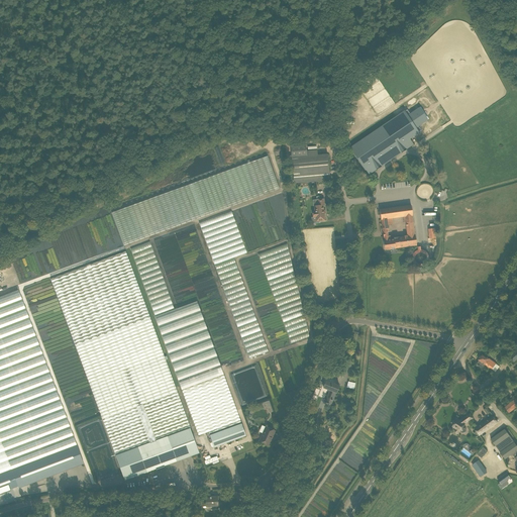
[(396,116),(349,147),(369,175),(414,144),(410,139),(411,138),(396,116)]
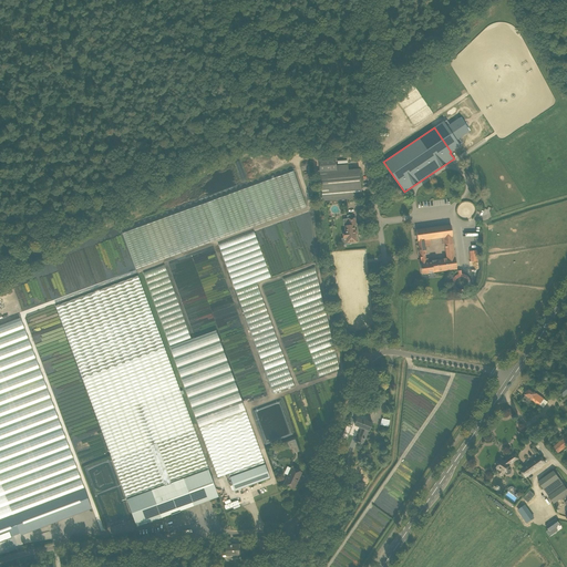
[(337,171),(320,172),(322,202),(362,197),(359,168),(348,169),(348,165),(337,166),(337,171)]
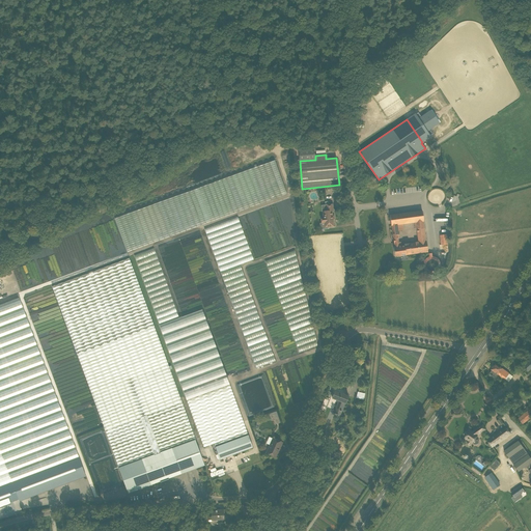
[(114,218),(127,251),(286,193),(275,160),(114,218)]
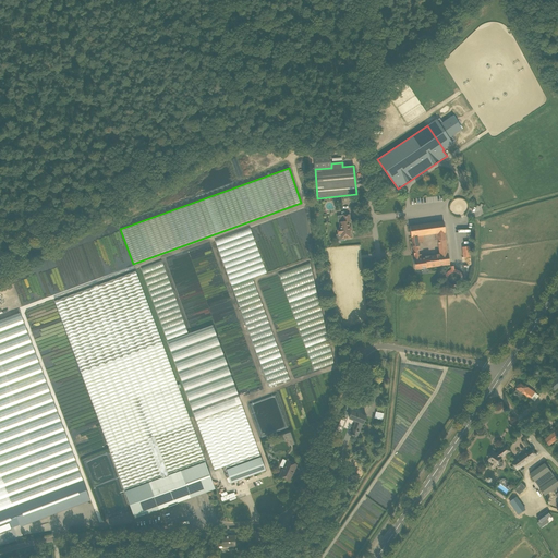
[(337,229),(338,234),(337,234),(337,241),(344,240),(344,239),(350,238),(349,221),(350,221),(349,215),(342,215),(342,221),(339,222),(340,228),(337,229)]
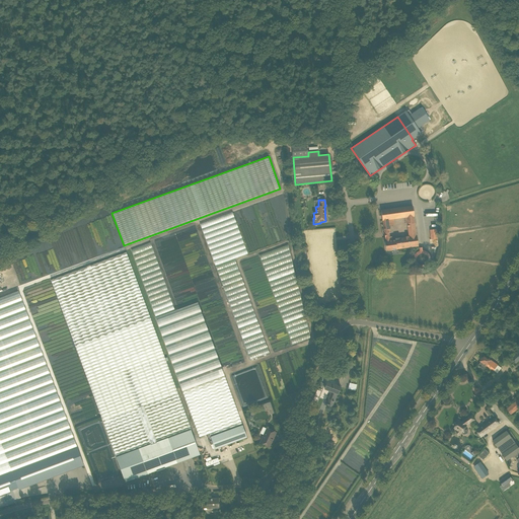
[(382,221),(385,235),(385,241),(386,250),(418,246),(413,206),(381,210),(382,221)]
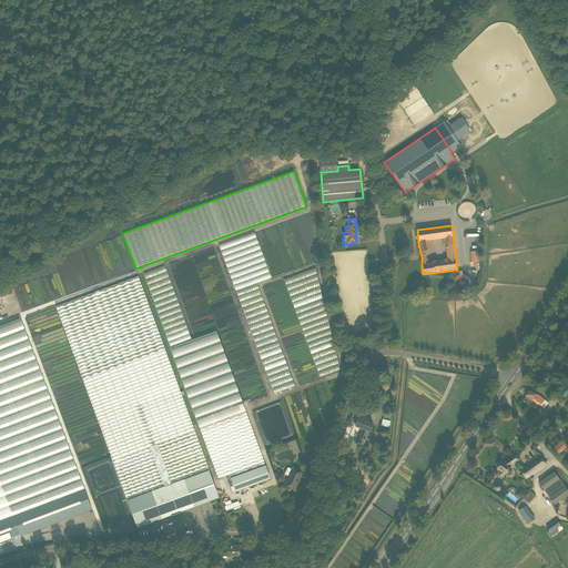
[(256,232),(221,243),(242,312),(246,312),(250,311),(250,322),(272,394),(292,387),(260,282),(271,279),(256,232)]
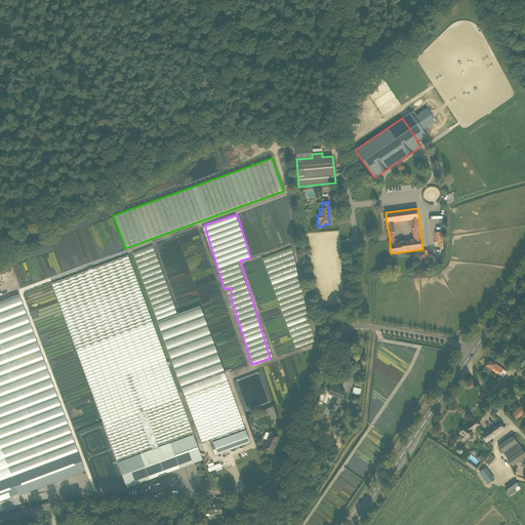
[(442,232),(435,233),(436,242),(443,242),(442,232)]
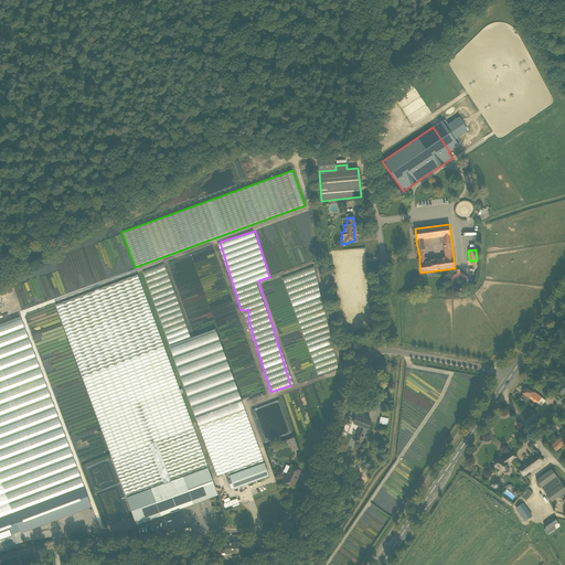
[(168,344),(189,338),(166,264),(144,270),(168,344)]
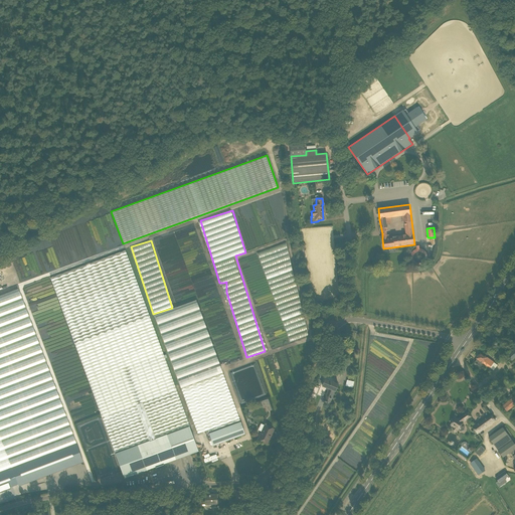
[(309,336),(287,244),(263,249),(284,342),(309,336)]
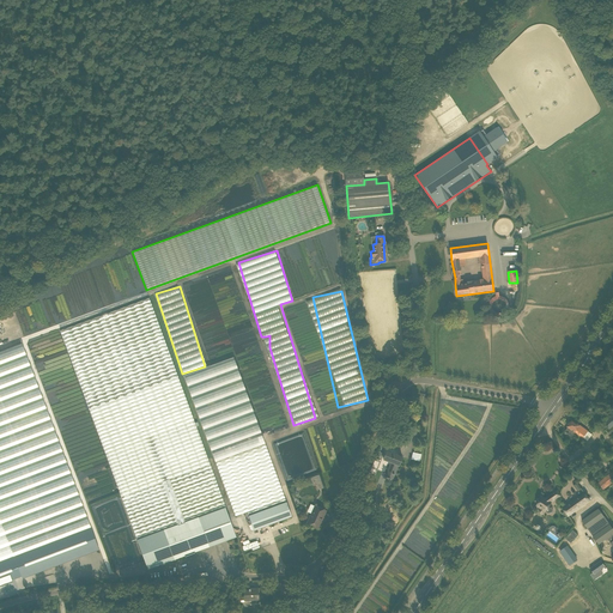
[(226,508),(178,377),(149,298),(60,331),(90,410),(121,496),(138,540),(226,508)]
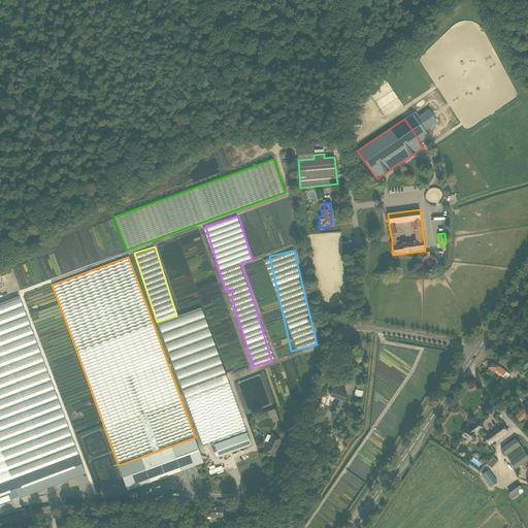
[(0,449),(11,480),(78,454),(19,296),(0,303),(0,449)]
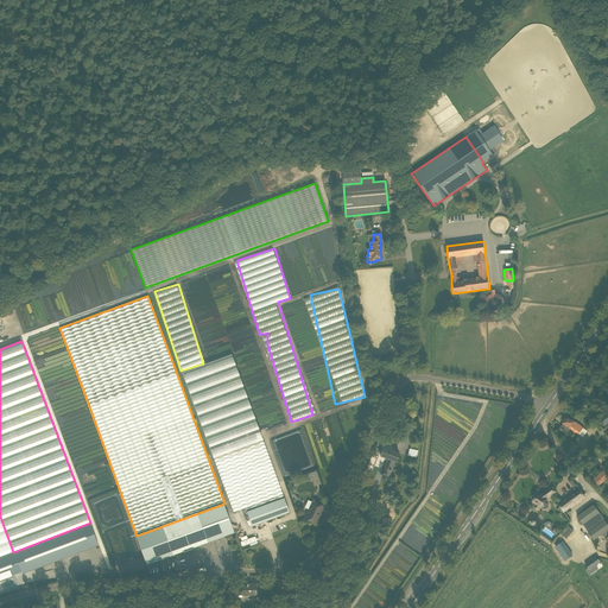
[(182,372),(214,457),(217,468),(233,512),(246,507),(247,512),(257,508),(284,498),(232,355),(182,372)]
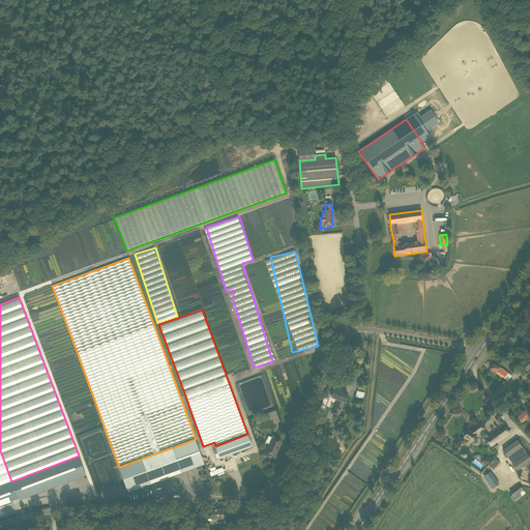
[(497,374),(504,379),(508,381),(512,375),(502,367),(495,362),(491,369),(491,370),(489,373),(491,375),(492,375),(495,378),(497,374)]
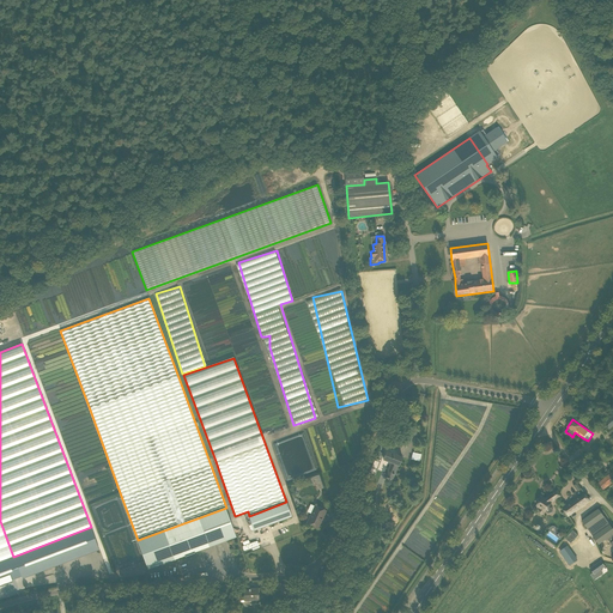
[(399,466),(402,457),(401,459),(392,454),(387,451),(382,463),(390,466),(386,477),(392,479),(394,473),(398,465),(399,466)]
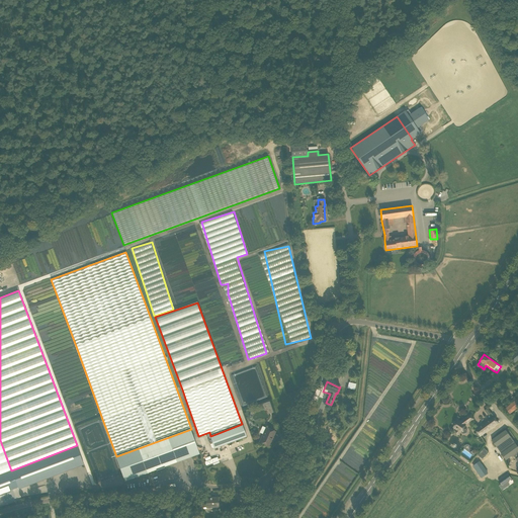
[(517,408),(517,398),(506,408),(511,414),(517,408)]
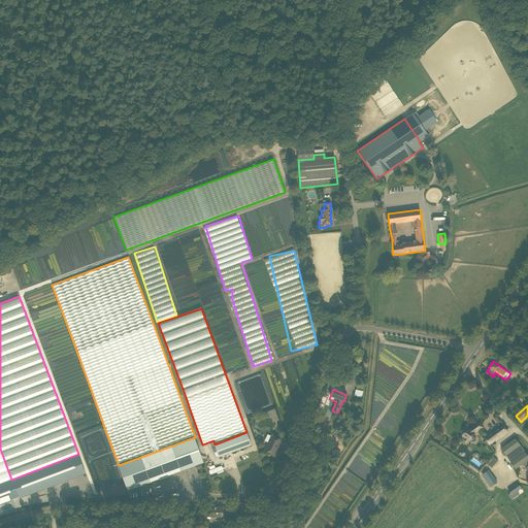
[(278,420),(274,409),(268,411),(270,416),(274,415),(276,421),(278,420)]
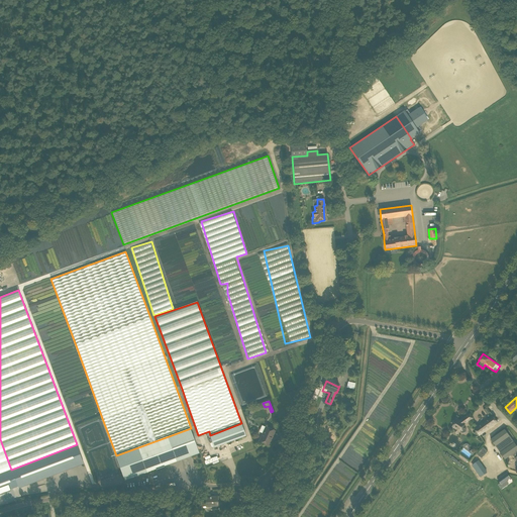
[(471,414),(466,417),(459,421),(457,419),(452,426),(456,428),(455,430),(454,431),(455,432),(455,433),(456,433),(457,433),(458,433),(458,432),(459,431),(460,431),(464,424),(466,423),(473,418),(471,414)]
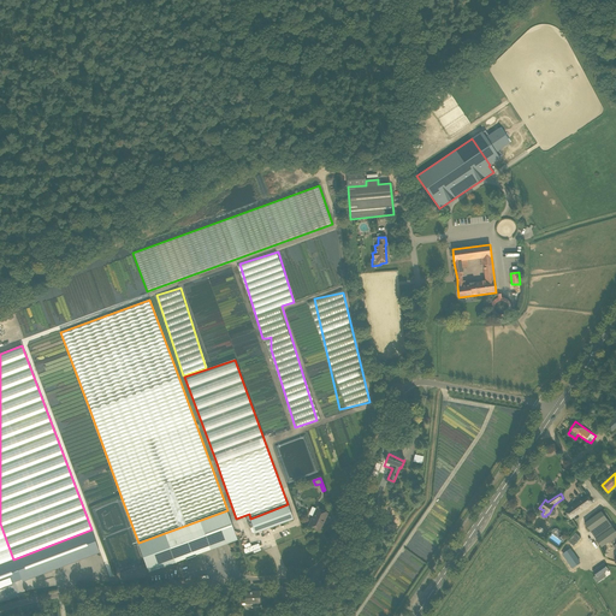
[(572,519),(593,503),(587,495),(566,510),(572,519)]
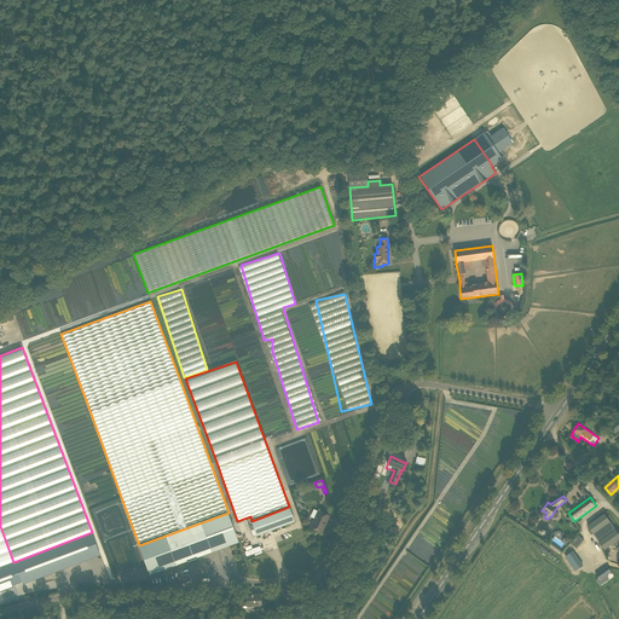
[(295,521),(289,507),(261,518),(266,532),(295,521)]
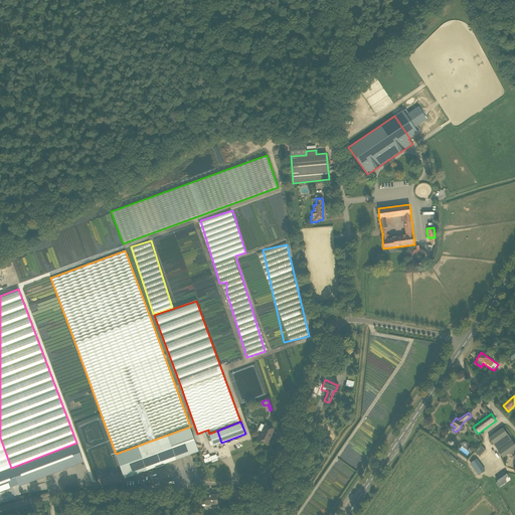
[(271,432),(273,428),(265,424),(263,428),(264,430),(260,440),(268,444),(273,433),(271,432)]
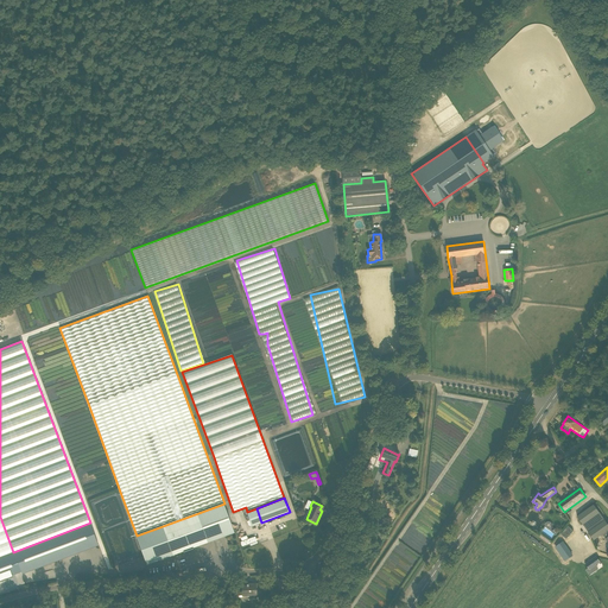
[(173,555),(208,543),(234,532),(225,504),(137,536),(147,564),(160,559),(160,561),(173,555)]
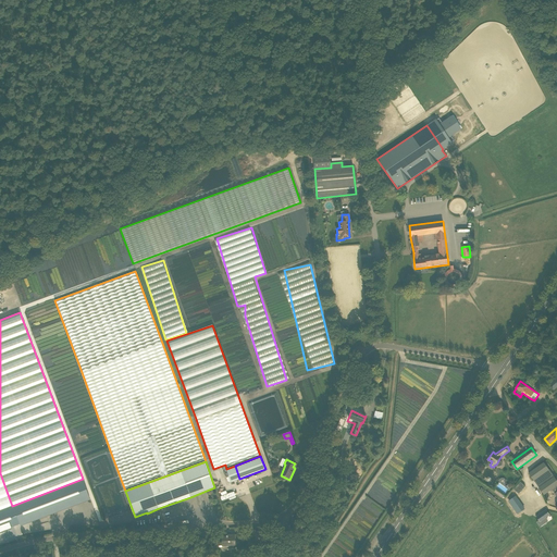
[(549,470),(544,462),(529,473),(544,495),(552,490),(556,485),(556,480),(554,477),(548,470),(549,470)]
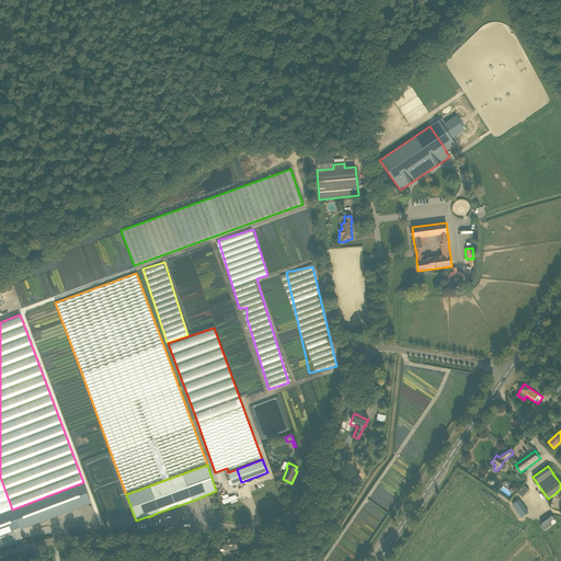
[(83,482),(12,510),(20,530),(91,503),(83,482)]
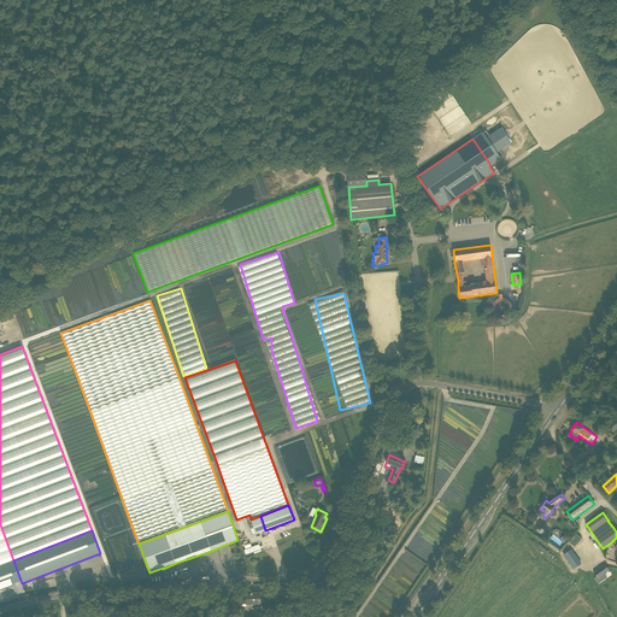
[(564,541),(566,538),(557,530),(553,534),(564,541)]
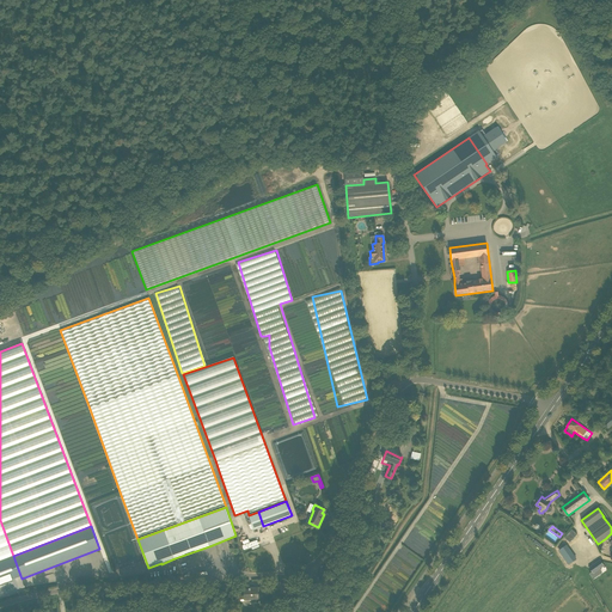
[(558,550),(569,565),(577,558),(567,544),(558,550)]
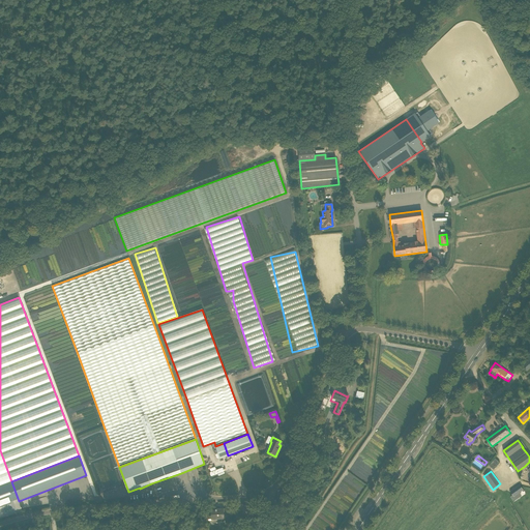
[(523,491),(519,486),(510,492),(514,496),(523,491)]
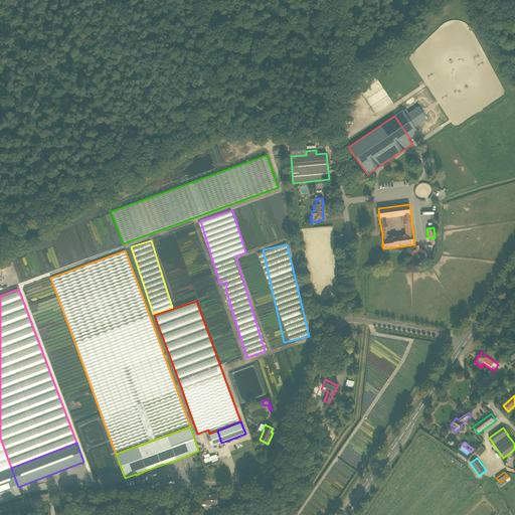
[(205,501),(202,501),(202,506),(205,506),(205,505),(210,504),(210,502),(217,502),(217,500),(221,500),(221,494),(208,495),(208,496),(205,496),(205,501)]
